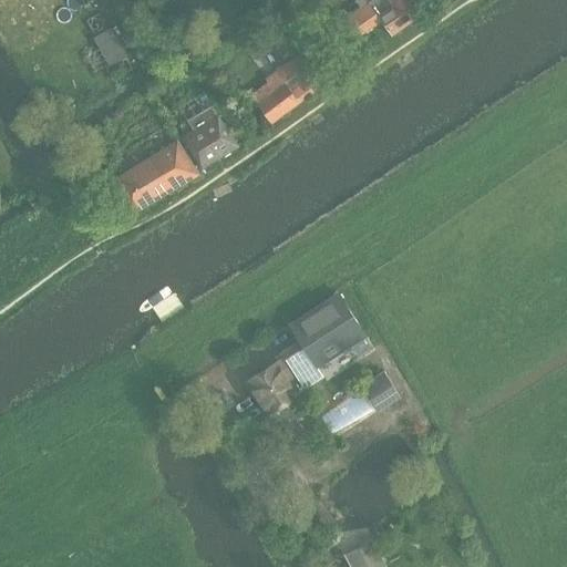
[(356,0),(361,8),(334,26),(348,45),(381,22),(391,37),(421,16),(415,9),(410,0),(356,0)]
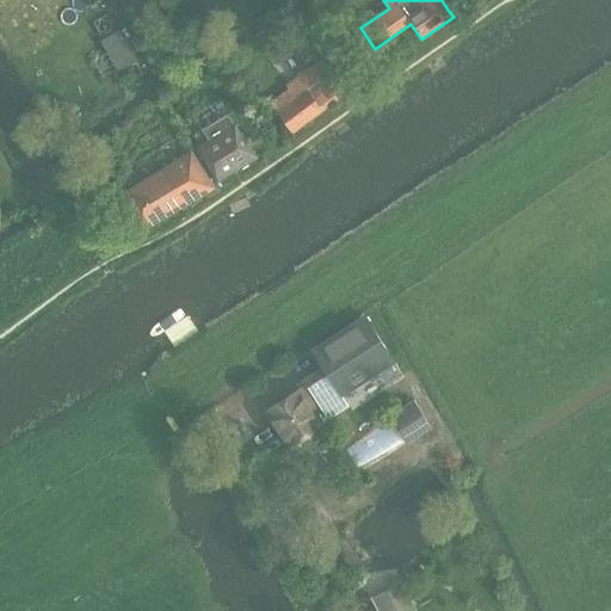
[(100,41),(117,71),(136,59),(119,30),(100,41)]
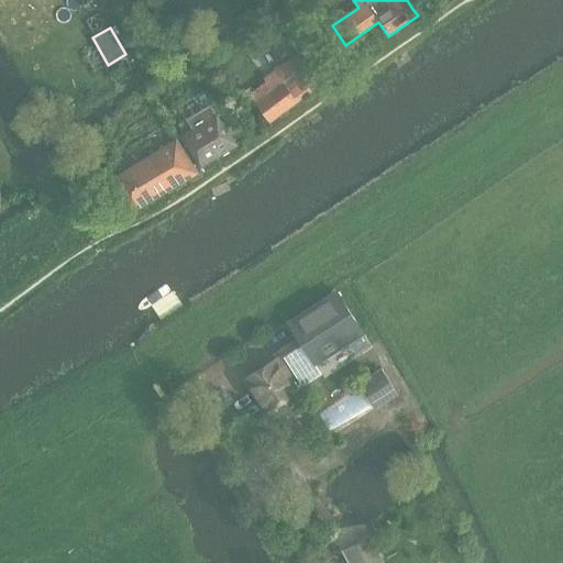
[(321,83),(300,53),(274,73),(277,76),(251,96),(269,121),(321,83)]
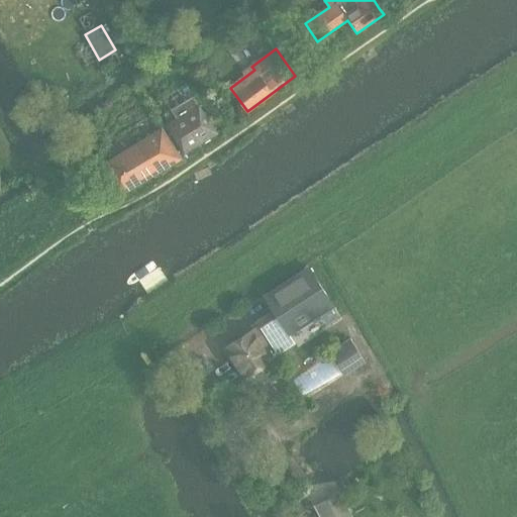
[(198,105),(193,97),(171,110),(176,119),(165,126),(183,156),(216,134),(198,105)]
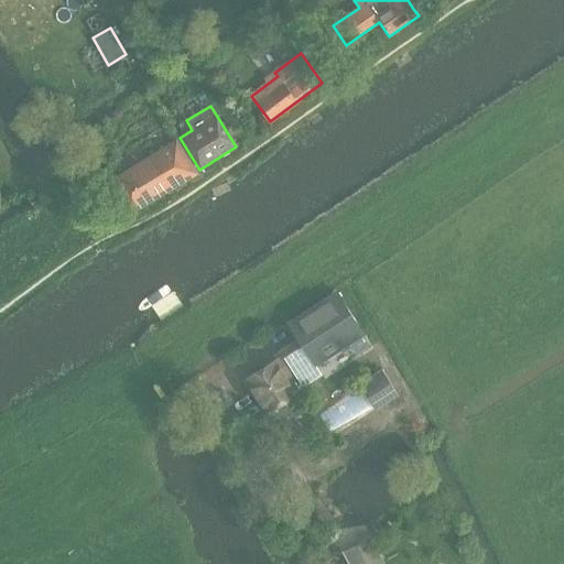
[(176,140),(109,182),(130,216),(197,174),(176,140)]
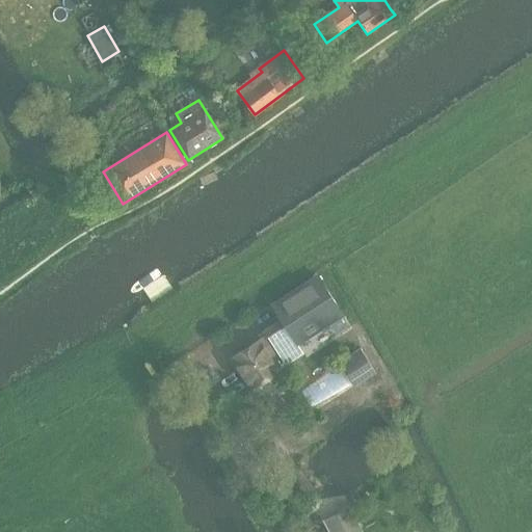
[(263,338),(231,357),(241,373),(250,388),(278,369),(303,353),(296,343),(342,315),(317,275),(272,304),(286,325),(264,339),(263,338)]
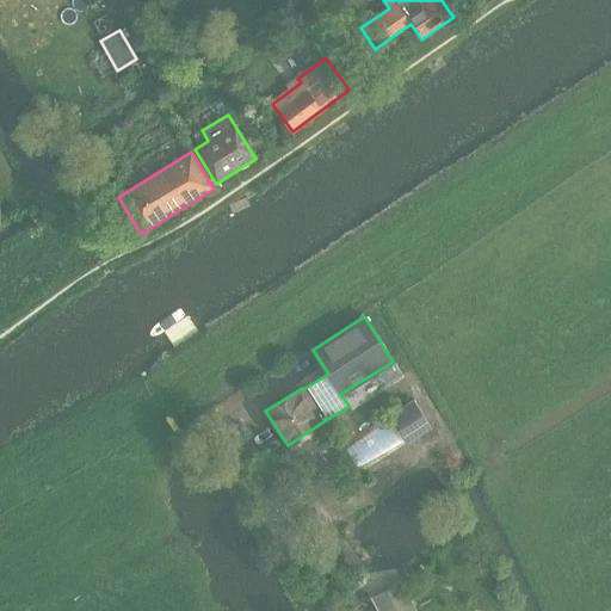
[(433,425),(414,396),(389,413),(390,415),(406,440),(407,443),(433,425)]
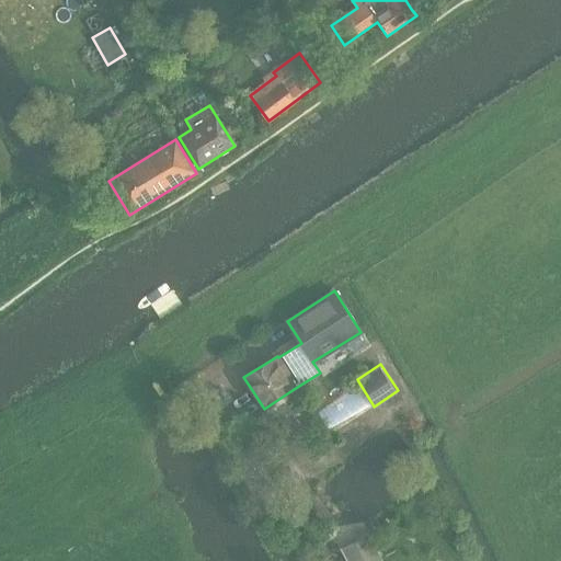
[(373,404),(358,381),(319,412),(330,430),(373,404)]
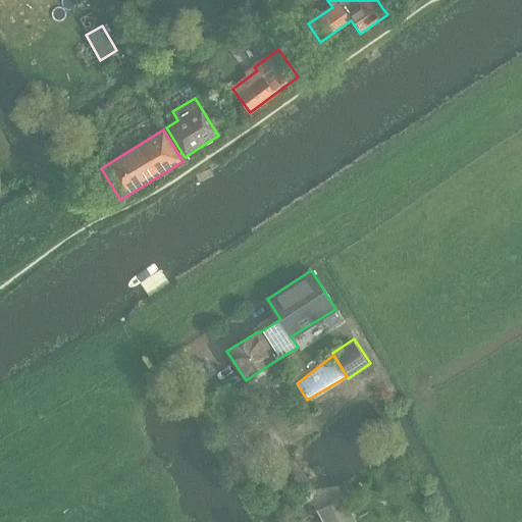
[(307,493),(301,497),(306,511),(313,508),(307,493)]
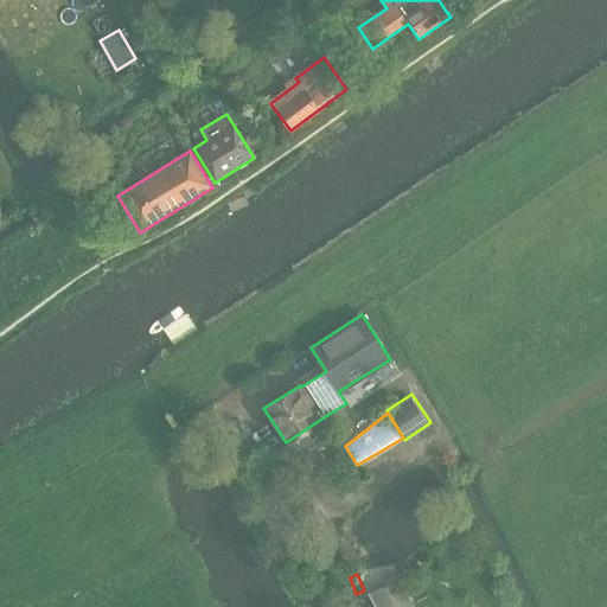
[(398,576),(369,592),(375,606),(413,606),(414,606),(398,576)]
